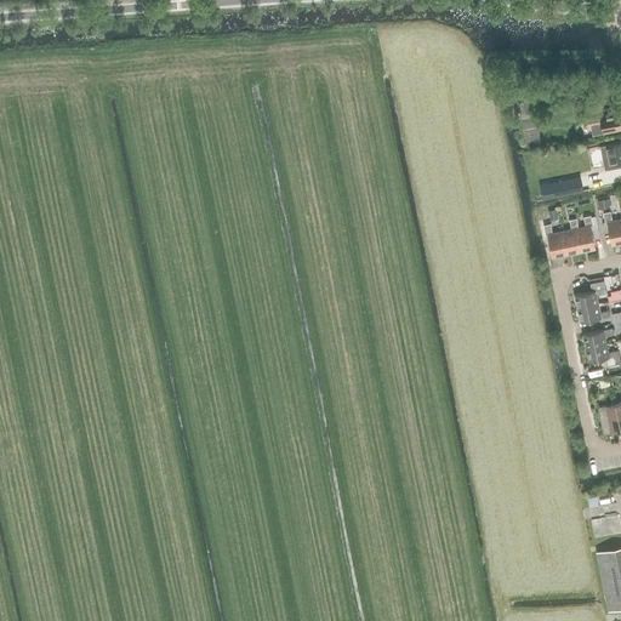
[(535,115),(530,90),(512,92),(516,119),(535,115)]
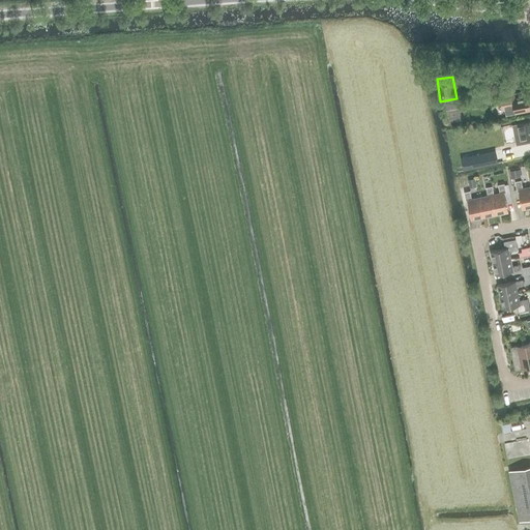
[(529,111),(529,99),(529,94),(516,97),(513,88),(497,92),(500,107),(503,106),(505,115),(516,113),(516,114),(529,111)]
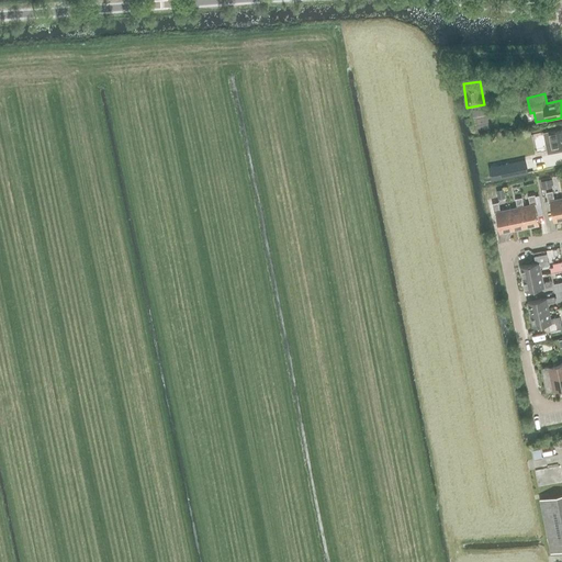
[(561,128),(543,132),(548,154),(561,150),(561,128)]
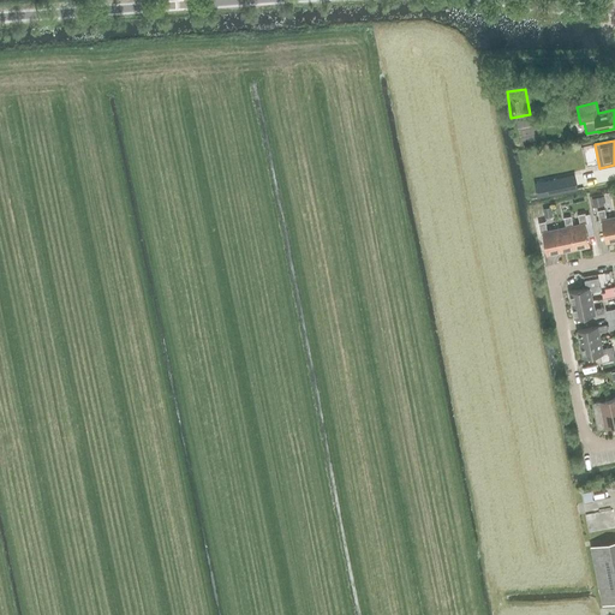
[(578,189),(574,174),(545,180),(549,195),(554,193),(578,189)]
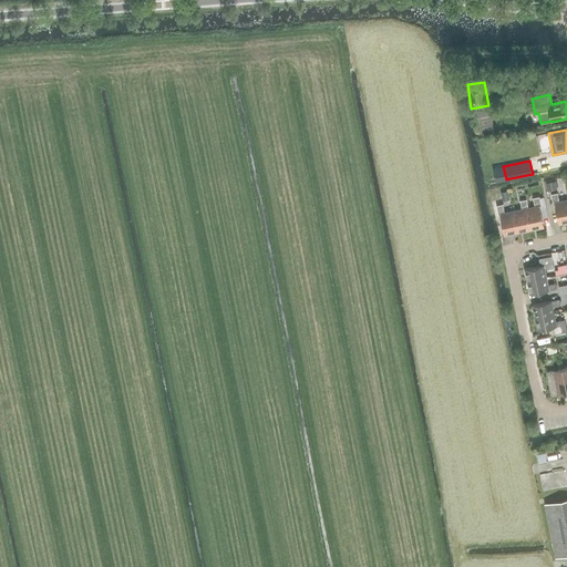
[(566,222),(566,199),(559,202),(558,193),(552,194),(553,203),(555,203),(559,224),(566,222)]
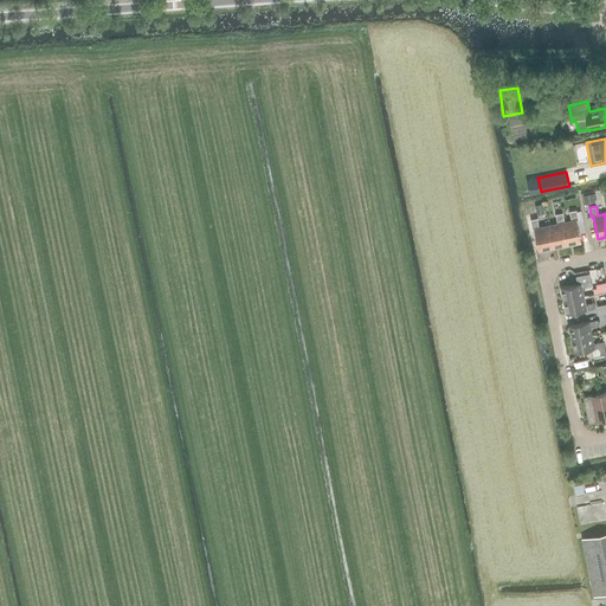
[(572,220),(565,221),(563,223),(568,245),(581,242),(578,220),(579,220),(577,210),(571,211),(572,220)]
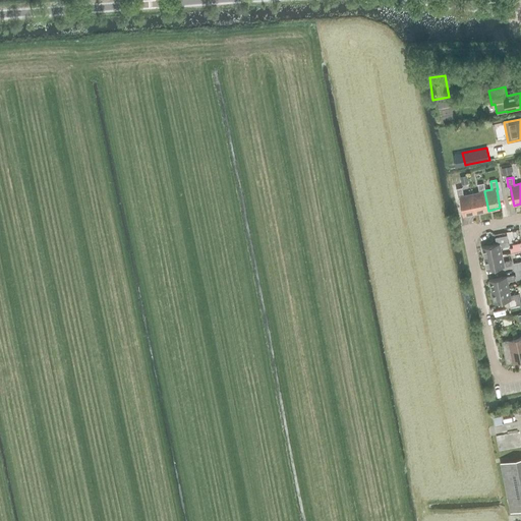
[(484,191),(485,190),(484,183),(478,184),(479,192),(472,193),(476,213),(488,211),(484,191)]
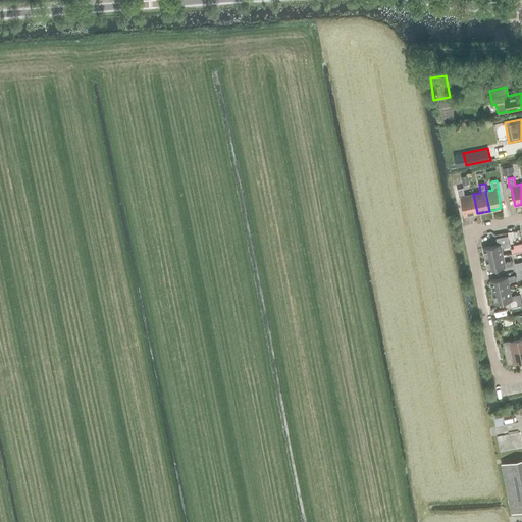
[(477,213),(473,194),(465,196),(463,188),(458,189),(459,198),(461,197),(465,216),(477,213)]
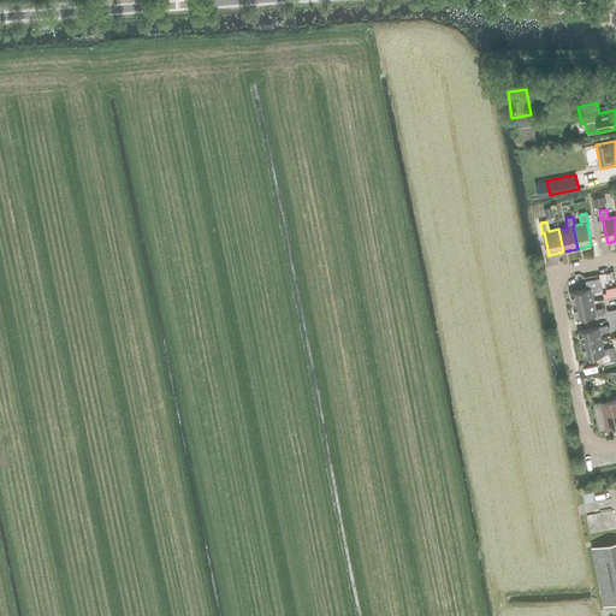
[(570,291),(573,306),(594,301),(592,292),(602,291),(599,278),(586,280),(587,289),(570,291)]
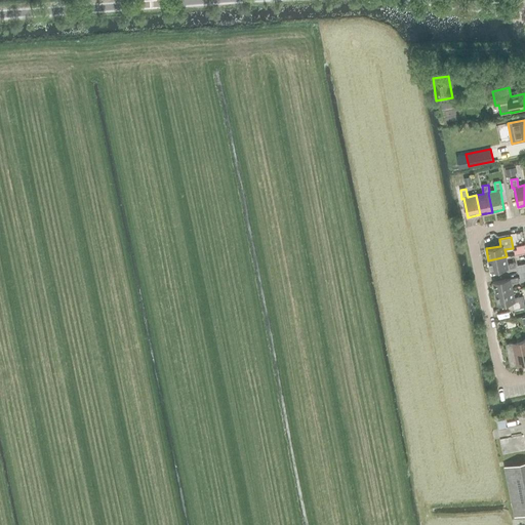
[(517,249),(514,250),(515,254),(524,251),(524,244),(517,246),(517,249)]
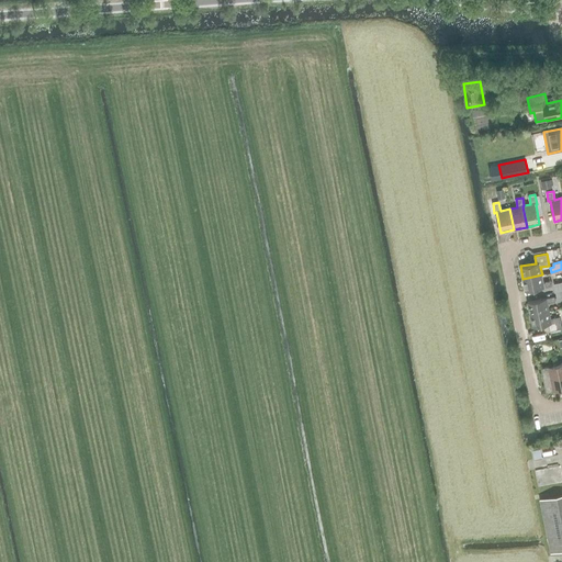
[(543,282),(542,274),(523,279),(526,291),(552,285),(551,280),(543,282)]
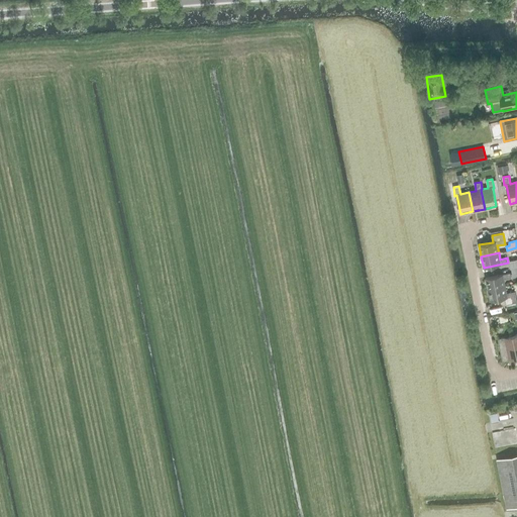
[(486,278),(488,289),(505,286),(504,279),(511,278),(510,273),(486,278)]
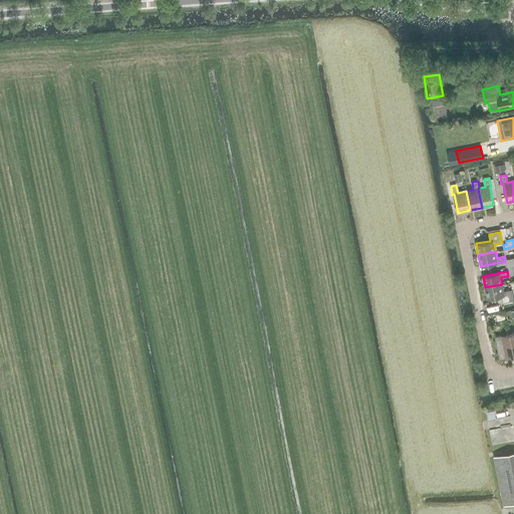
[(504,291),(502,284),(485,287),(487,299),(501,296),(503,302),(513,300),(512,289),(504,291)]
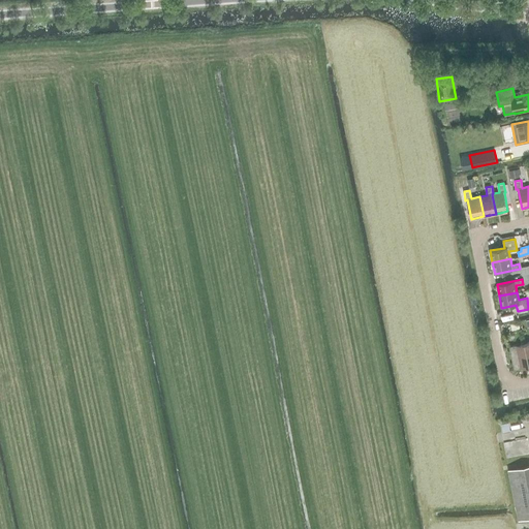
[(528,366),(528,364),(525,344),(509,347),(514,370),(528,366)]
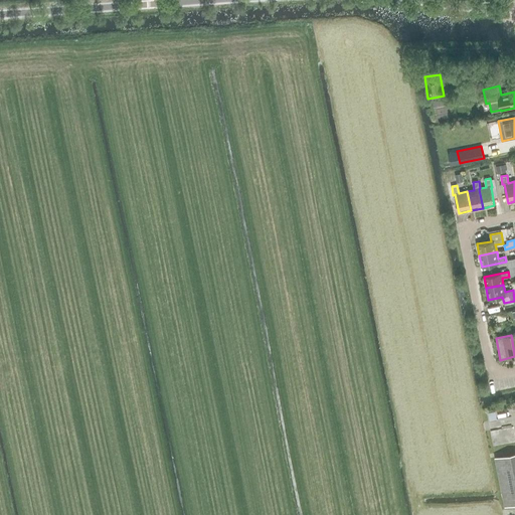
[(495,410),(487,412),(489,421),(497,419),(495,410)]
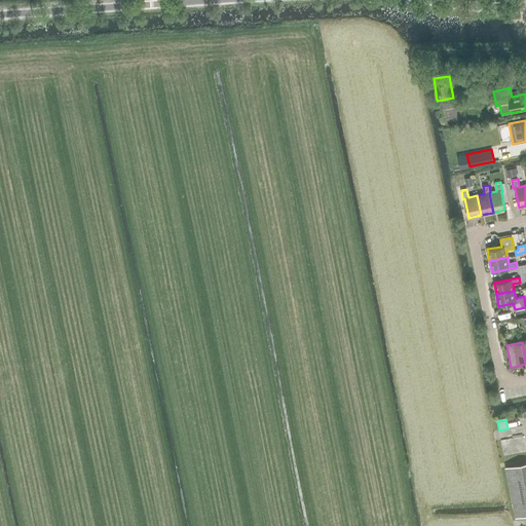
[(525,462),(509,465),(517,518),(525,516),(525,462)]
